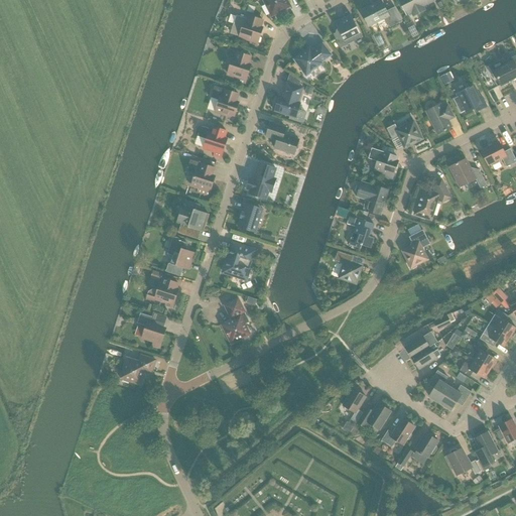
[(263,0),(272,16),(290,7),(286,0),(263,0)]
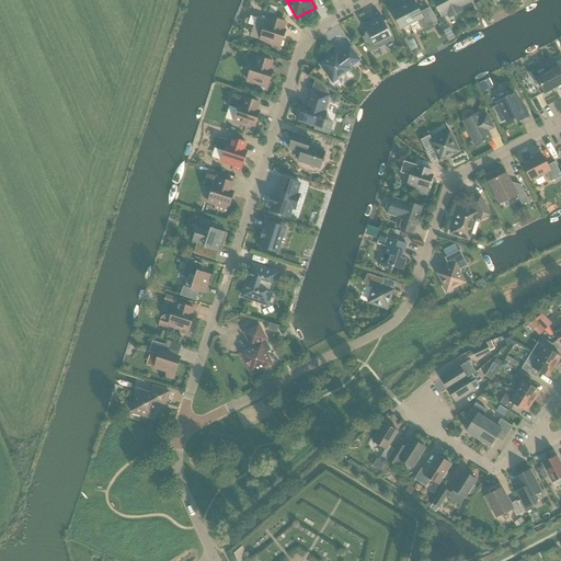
[(434,0),(443,15),(448,12),(450,16),(461,11),(459,7),(471,0),(470,0),(434,0)]
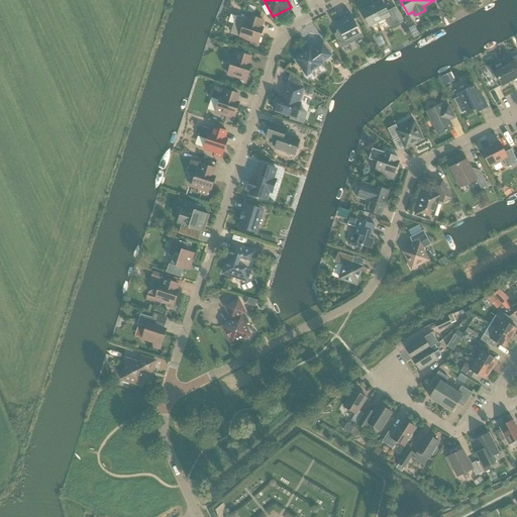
[(396,7),(394,8),(388,11),(383,1),(362,11),(370,26),(386,18),(391,27),(394,26),(396,31),(404,27),(401,22),(403,21),(396,7)]
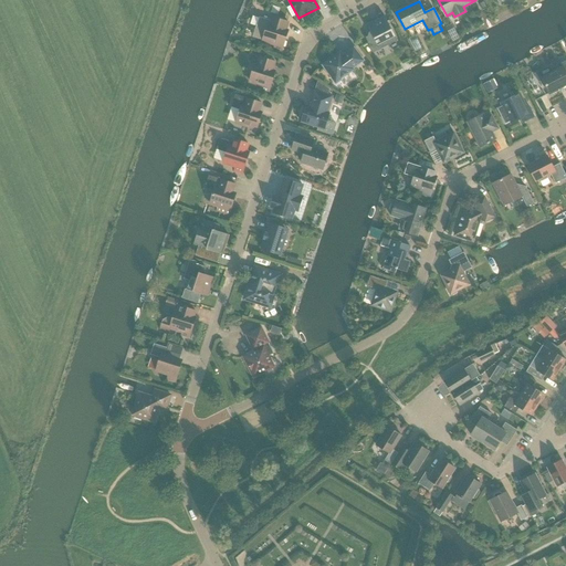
[(366,38),(374,53),(397,41),(385,16),(384,16),(385,18),(368,25),(368,24),(367,24),(371,32),(370,35),(366,38)]
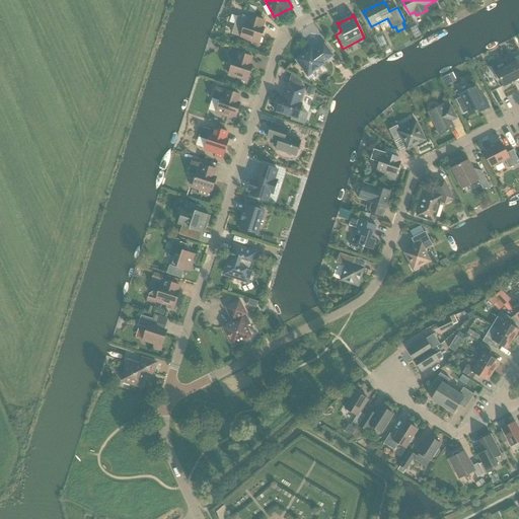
[(265,20),(249,15),(248,18),(238,15),(235,25),(243,28),(241,36),(252,41),(250,46),(258,48),(264,31),(262,30),(265,20)]
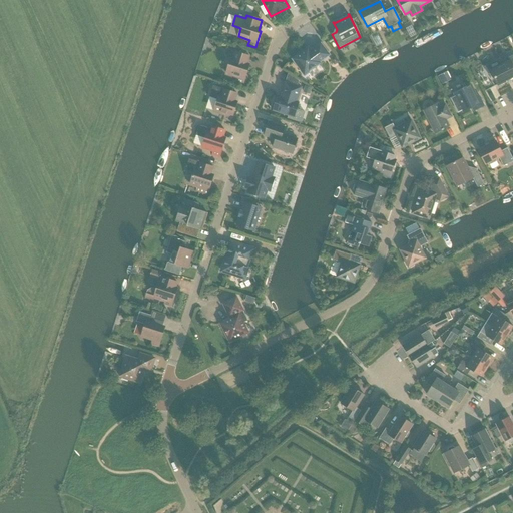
[(417,15),(408,19),(411,26),(421,22),(417,15)]
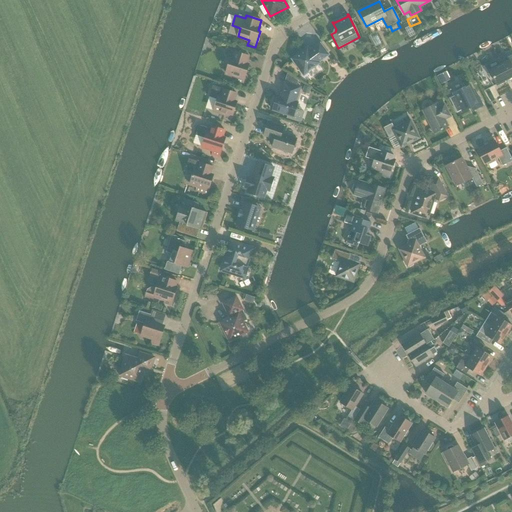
[(314,49),(311,52),(308,47),(292,59),(300,70),(300,71),(304,76),(309,72),(309,71),(320,63),(319,62),(329,55),(320,44),(314,49)]
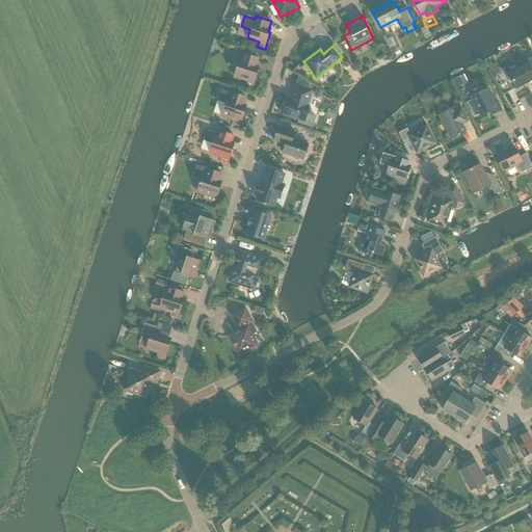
[(242,65),(238,64),(235,76),(246,80),(244,85),(253,87),(258,71),(255,70),(259,58),(245,54),(242,65)]
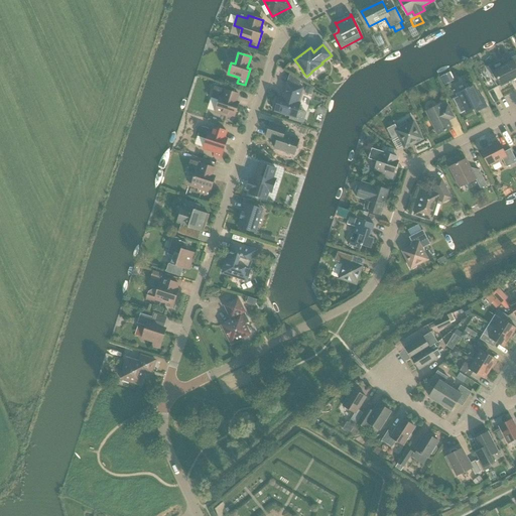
[(495,74),(501,86),(514,80),(514,81),(515,80),(515,55),(512,58),(513,61),(504,66),(502,59),(487,68),(491,75),(495,74)]
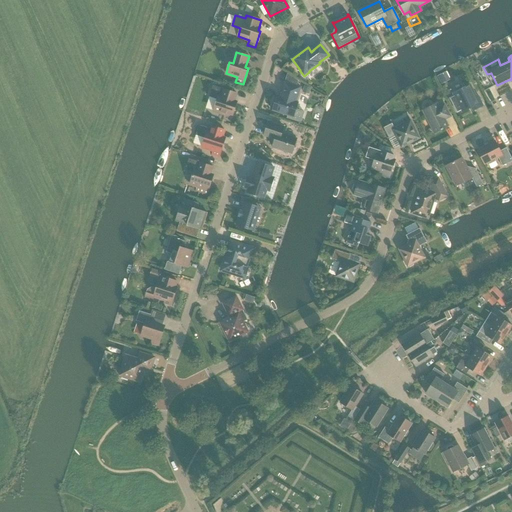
[(284,69),(272,66),(269,78),(280,81),(284,69)]
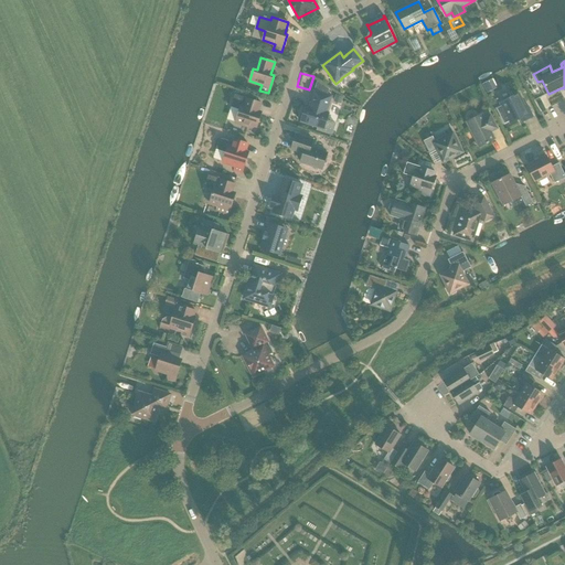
[(488,97),(499,92),(492,78),(481,84),(488,97)]
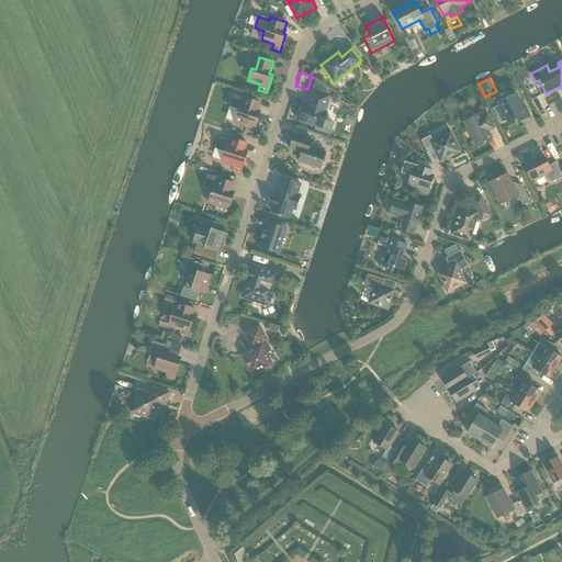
[(310,103),(311,103),(310,107),(305,104),(300,122),(316,127),(316,130),(315,130),(330,135),(332,135),(329,134),(334,123),(325,121),(328,112),(325,112),(330,97),(327,94),(328,89),(316,81),(310,103)]
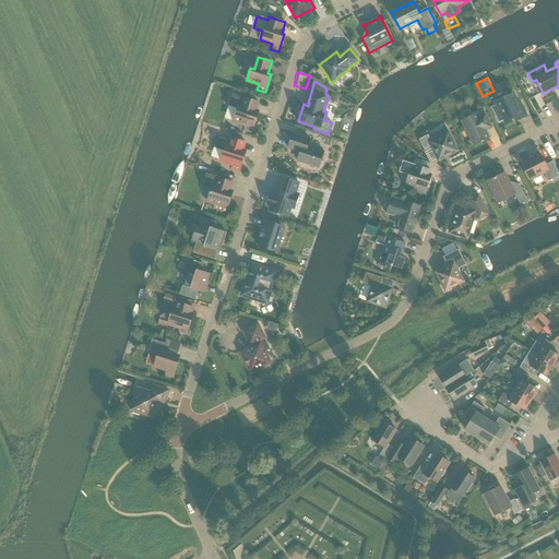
[(527,116),(521,104),(519,105),(513,93),(495,102),(497,105),(492,108),(500,123),(504,121),(506,122),(514,117),(516,121),(527,116)]
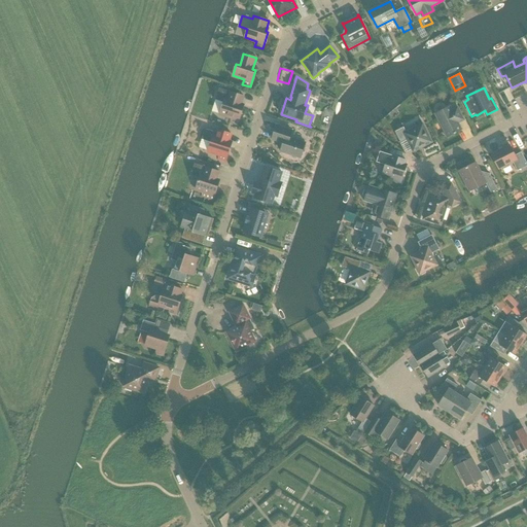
[(216,100),(223,102),(220,113),(232,117),(230,123),(238,126),(243,108),(240,107),(244,96),(219,89),(216,100)]
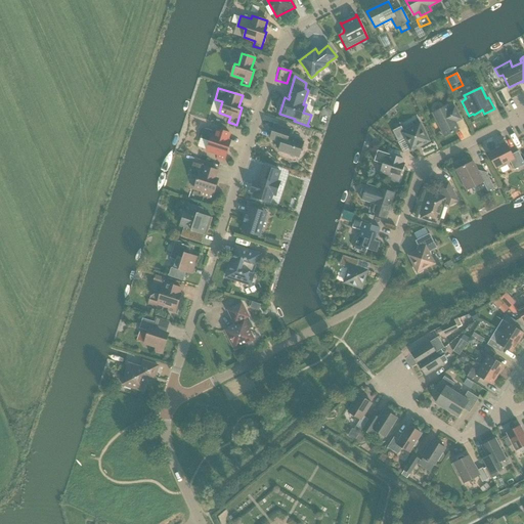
[(310,94),(317,96),(319,90),(312,88),(310,94)]
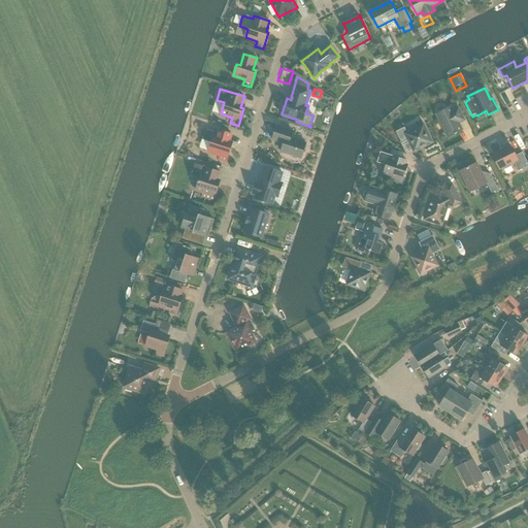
[(507,89),(499,93),(504,104),(513,101),(507,89)]
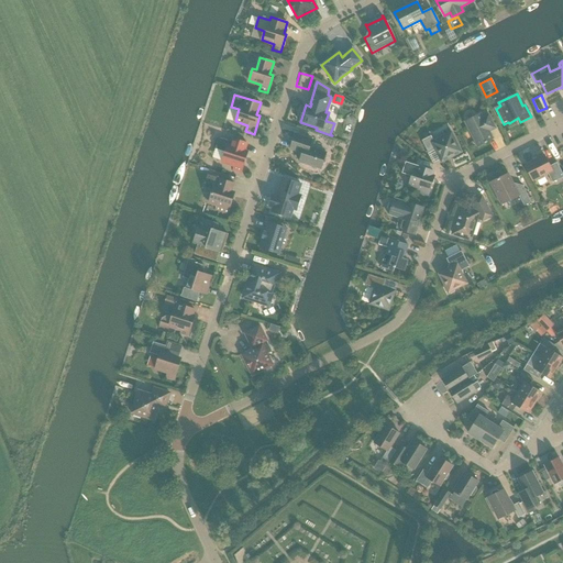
[(465,122),(478,147),(487,142),(494,139),(489,131),(495,128),(488,116),(483,119),(481,114),(465,122)]
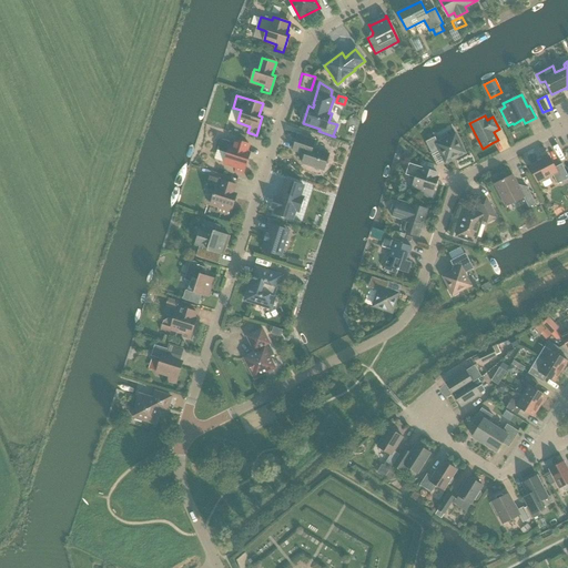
[(437,142),(435,138),(426,142),(433,154),(439,151),(446,163),(466,153),(456,133),(437,142)]
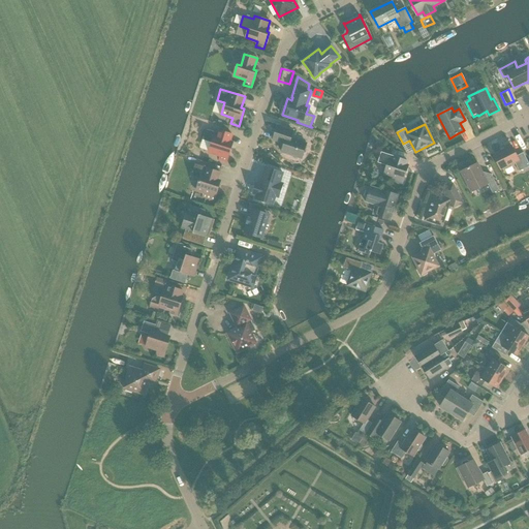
[(273,139),(285,144),(282,153),(302,159),(307,144),(291,138),(293,131),(278,126),(273,139)]
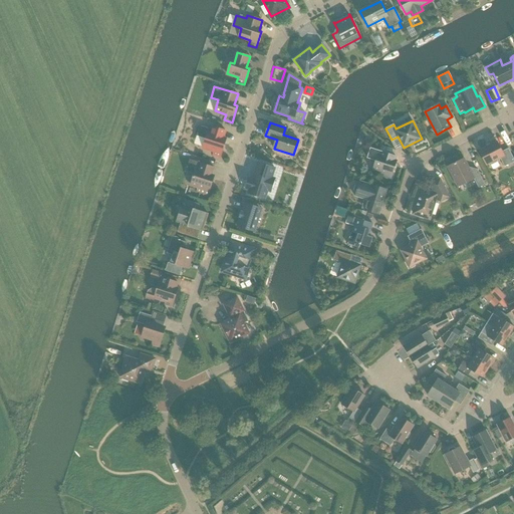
[(220,159),(226,142),(222,141),(226,131),(213,126),(212,130),(200,125),(197,136),(206,139),(203,147),(214,151),(213,156),(220,159)]
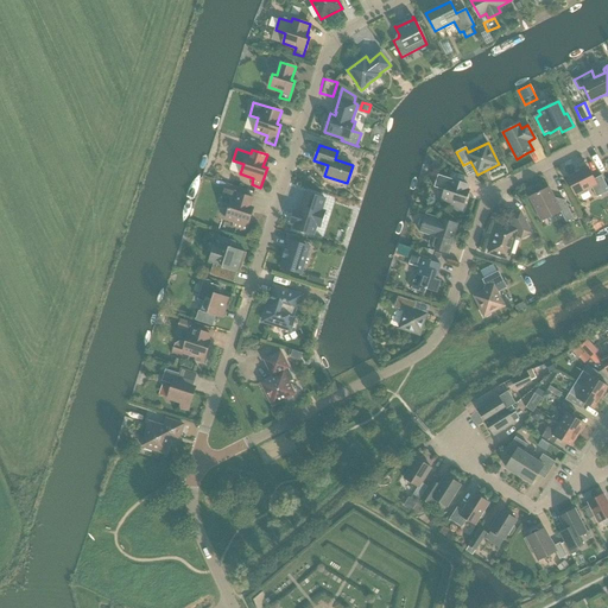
[(532,151),(536,162),(543,158),(538,149),(532,151)]
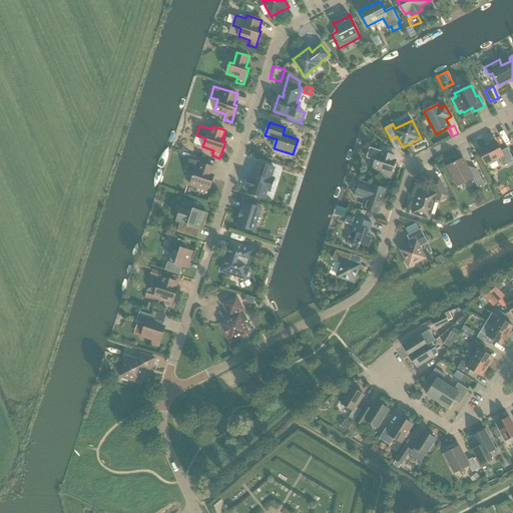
[(512,161),(512,158),(508,148),(501,151),(496,141),(478,150),(485,164),(489,162),(490,163),(491,164),(496,161),(496,160),(496,159),(499,157),(504,166),(512,161)]
